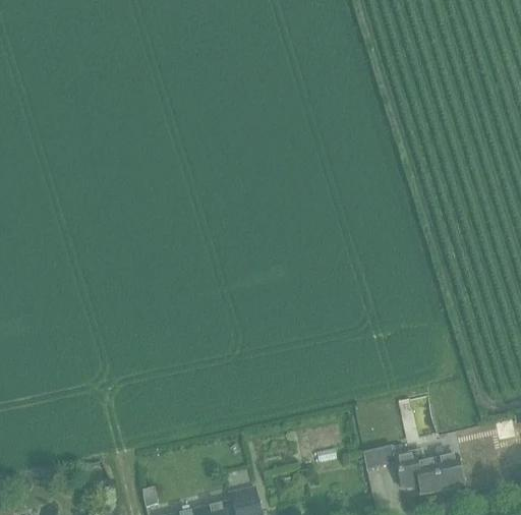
[(392,444),(362,450),(366,467),(396,460),(397,465),(401,485),(418,481),(420,492),(462,482),(458,462),(456,452),(423,459),(420,448),(394,454),(392,444)]
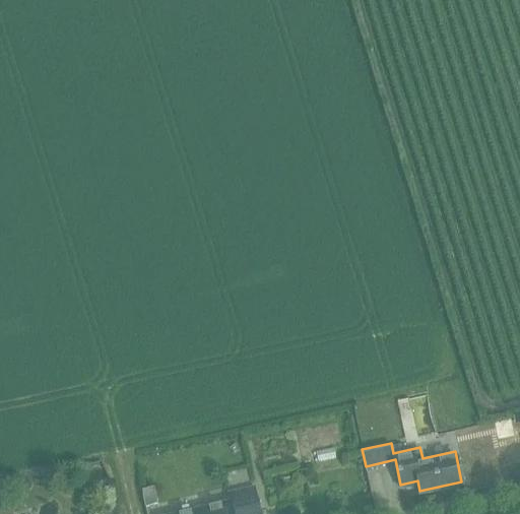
[(153,484),(141,486),(145,503),(156,499),(153,484)]
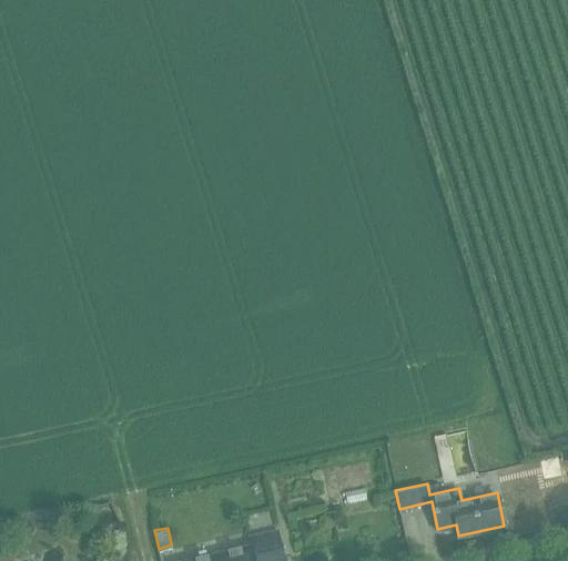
[(284,560),(281,546),(277,528),(249,534),(251,546),(186,560),(180,560),(284,560)]
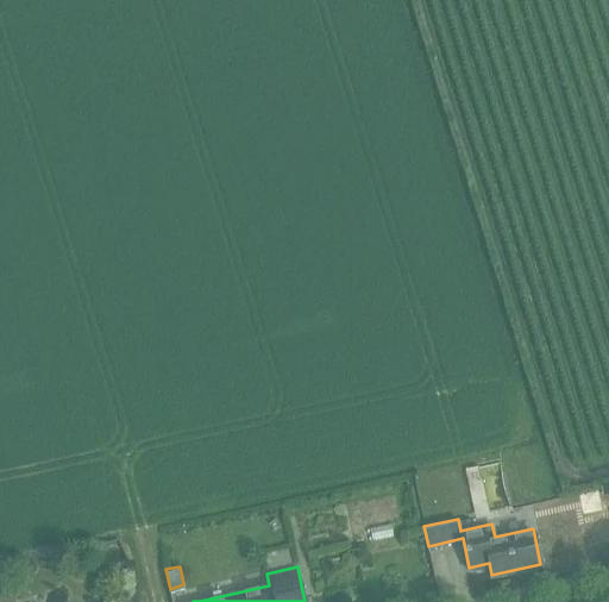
[(140,601),(135,584),(117,590),(121,601),(140,601)]
